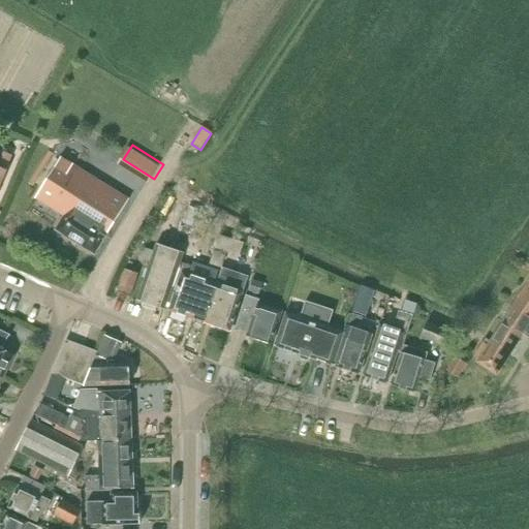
[(0,184),(6,170),(5,170),(11,156),(0,150),(0,184)]
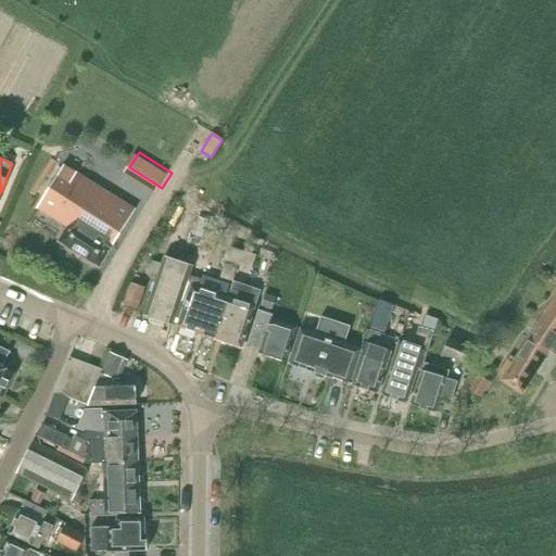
[(37,210),(68,227),(59,242),(99,267),(113,244),(114,244),(136,210),(64,165),(37,210)]
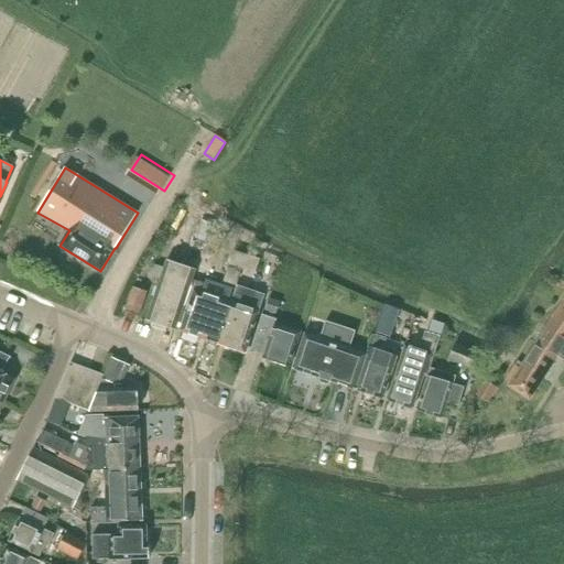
[(204,241),(210,224),(201,220),(194,238),(204,241)]
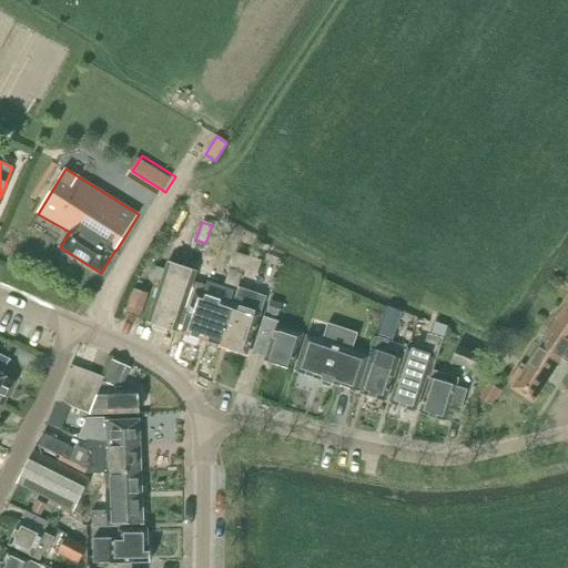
[(259,261),(265,245),(242,236),(236,253),(234,252),(230,266),(256,275),(262,261),(259,261)]
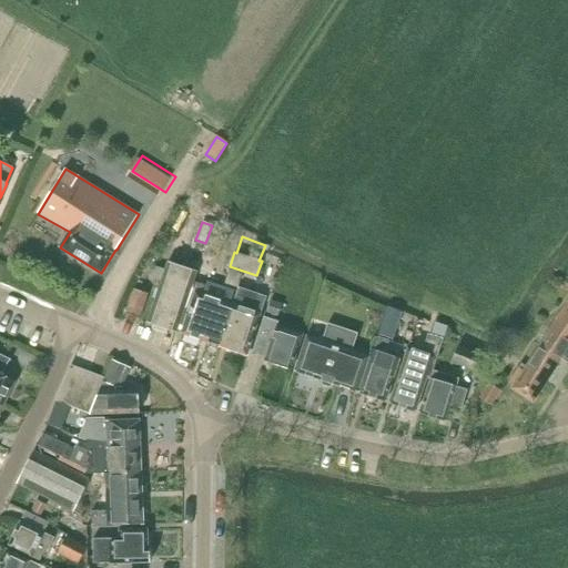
[(208,245),(201,263),(214,269),(221,250),(208,245)]
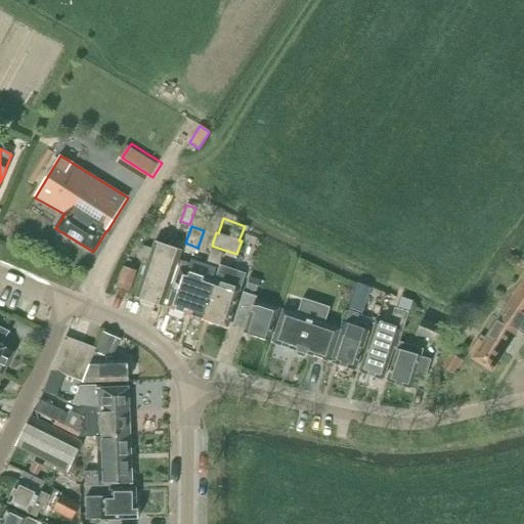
[(204,319),(212,296),(210,295),(214,280),(211,279),(215,269),(191,261),(190,264),(178,260),(181,252),(155,243),(136,297),(163,306),(176,268),(180,269),(168,307),(192,315),(193,319),(200,322),(203,319),(204,319)]
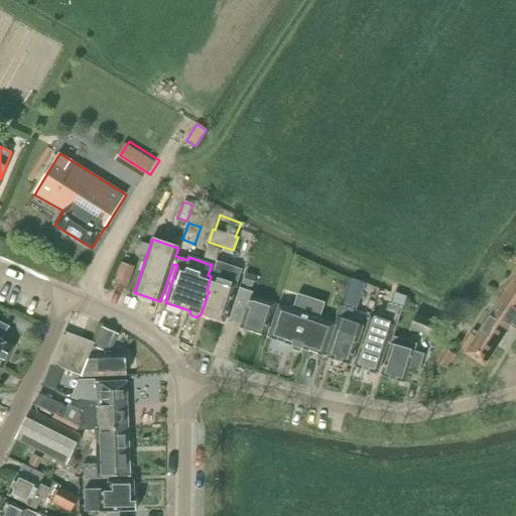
[(201,314),(225,323),(237,285),(236,285),(241,270),(216,261),(211,276),(207,290),(209,291),(201,314)]
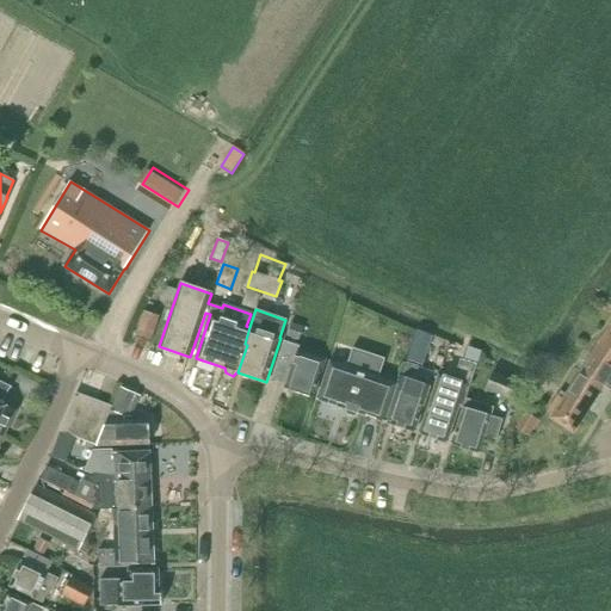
[(159,316),(146,310),(136,338),(150,343),(159,316)]
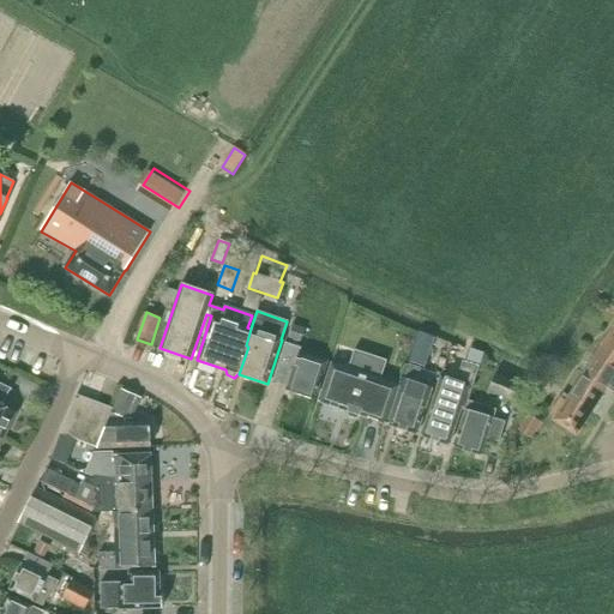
[(306,329),(293,325),(289,337),(302,342),(306,329)]
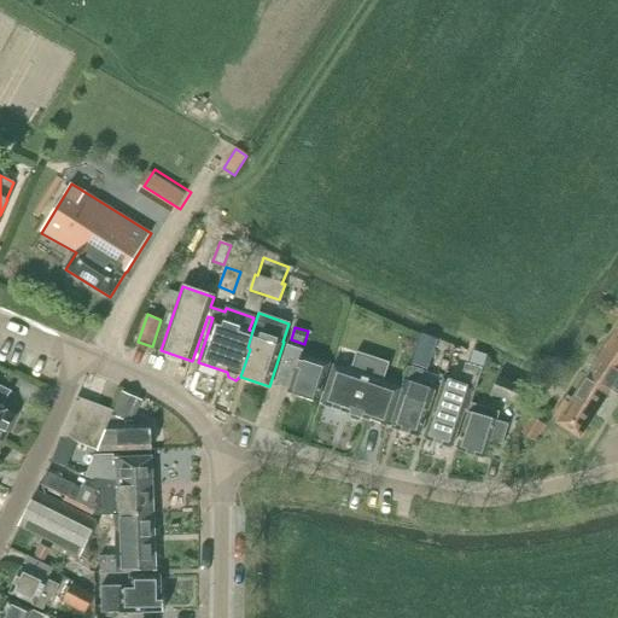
[(617,328),(599,357),(617,369),(617,328)]
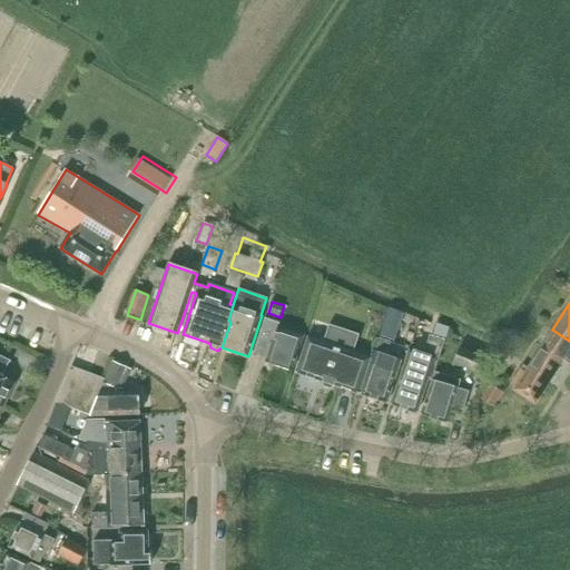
[(393,341),(403,314),(389,308),(379,336),(393,341)]
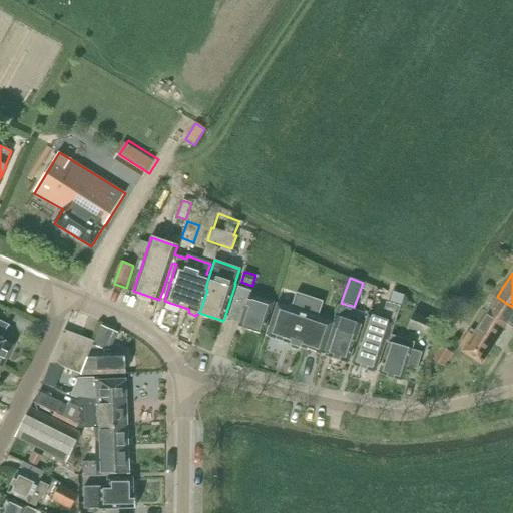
[(250,295),(251,291),(238,287),(227,319),(240,323),(239,327),(263,334),(274,303),(250,295)]
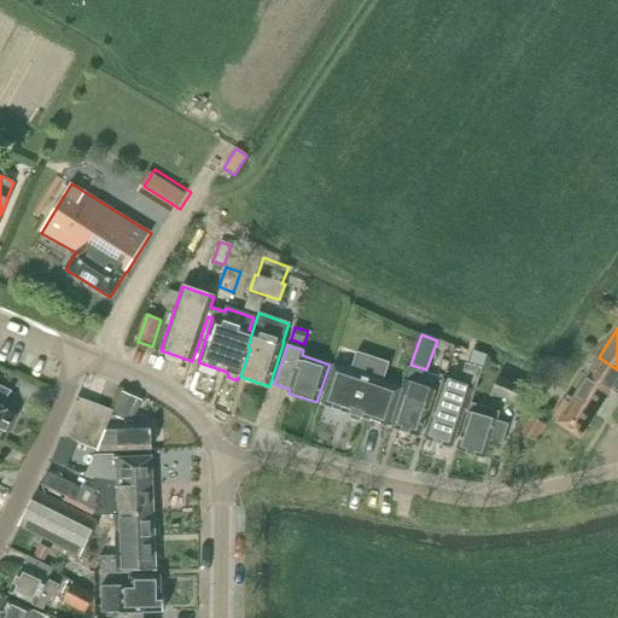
[(389,426),(390,424),(401,389),(384,383),(390,362),(359,354),(353,372),(333,366),(321,404),(350,414),(351,419),(359,421),(362,418),(389,426)]
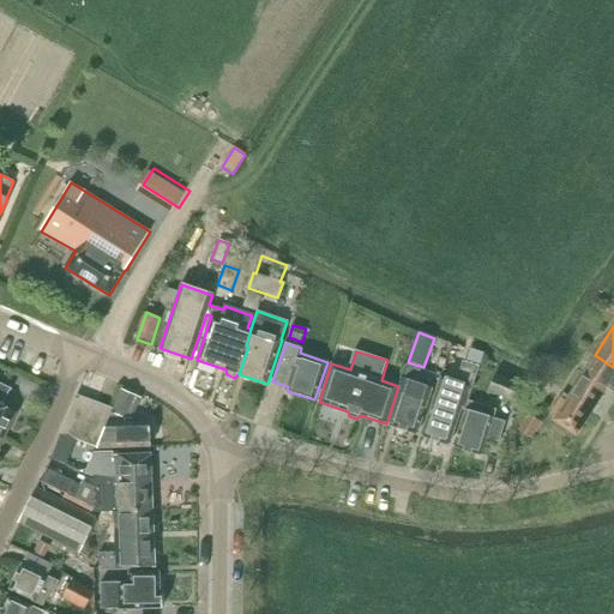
[(583,374),(607,389),(607,387),(613,391),(613,390),(613,367),(595,355),(583,374)]
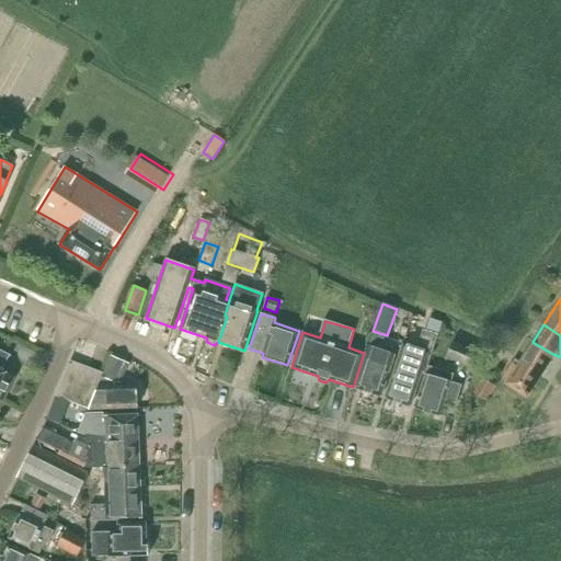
[(416,347),(403,343),(385,398),(410,407),(422,371),(425,374),(431,357),(430,357),(437,334),(422,330),(416,347)]
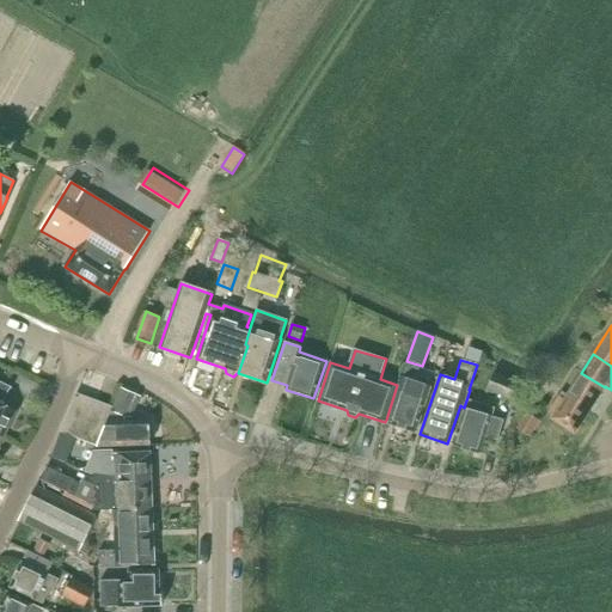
[(399,377),(397,385),(386,420),(389,420),(387,423),(415,433),(430,387),(414,381),(420,367),(408,363),(403,378),(399,377)]
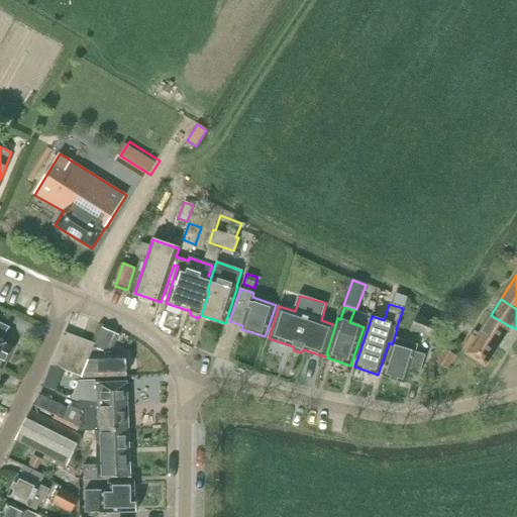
[(479,333),(499,346),(511,327),(491,315),(479,333)]
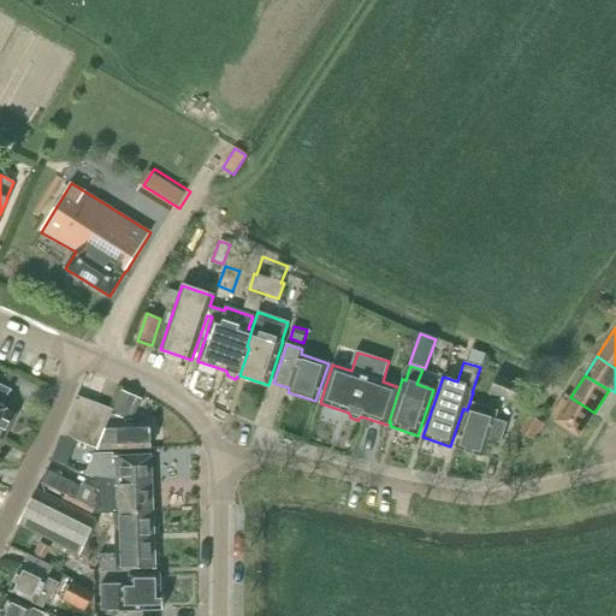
[(516,403),(523,388),(497,377),(490,392),(516,403)]
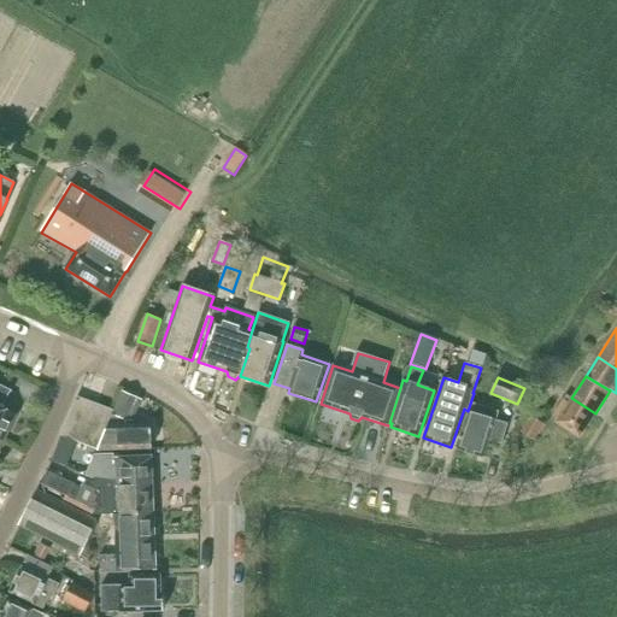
[(11,391),(0,385),(0,439),(4,441),(17,415),(3,407),(11,391)]
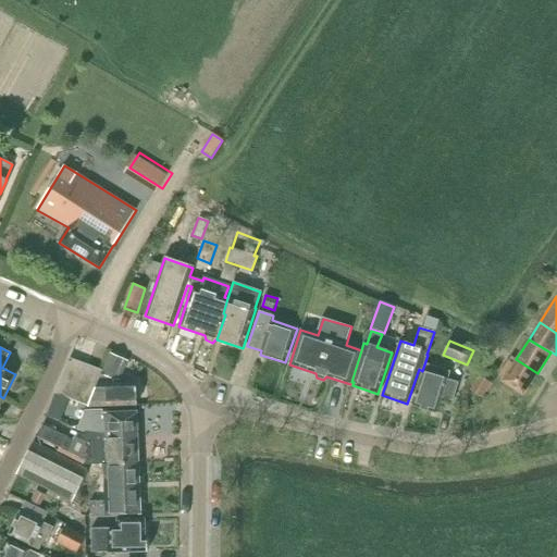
[(113,380),(120,380),(127,360),(109,353),(101,370),(88,405),(88,406),(102,406),(136,405),(136,383),(113,384),(113,380)]
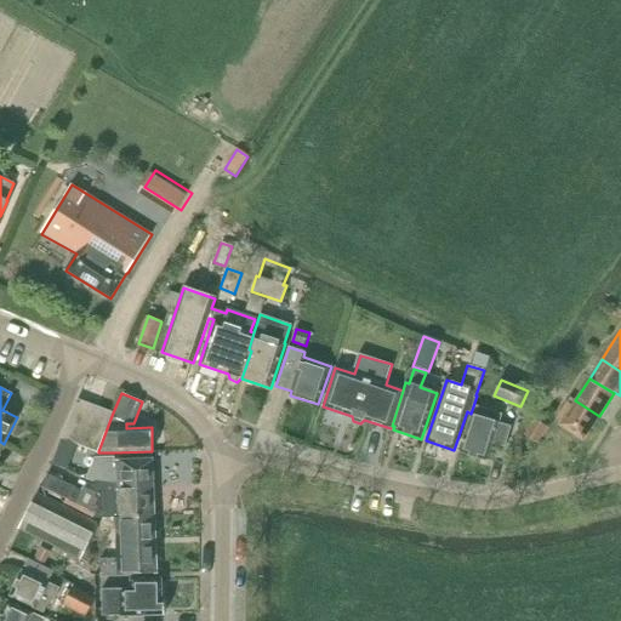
[(557,419),(562,421),(559,425),(584,440),(599,416),(575,400),(570,398),(557,419)]
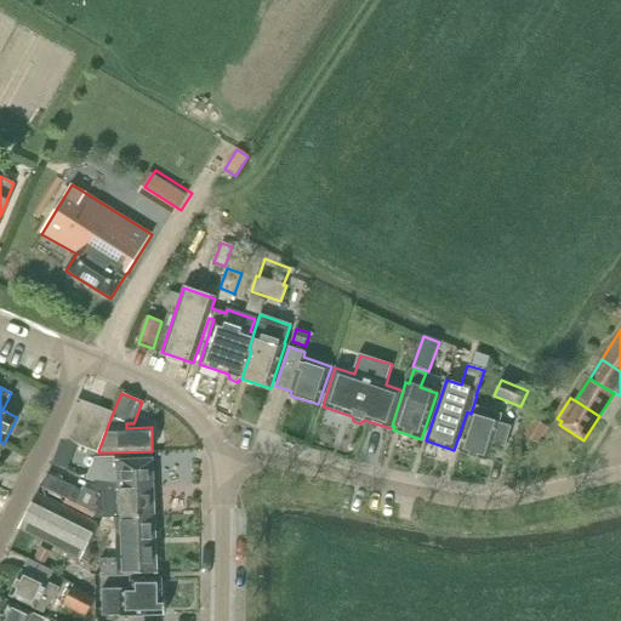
[(98,451),(113,412),(78,399),(62,438),(98,451)]
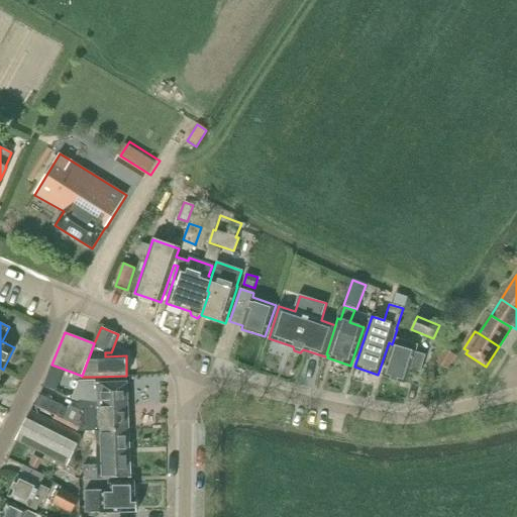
[(415,351),(392,344),(382,376),(405,383),(415,351)]
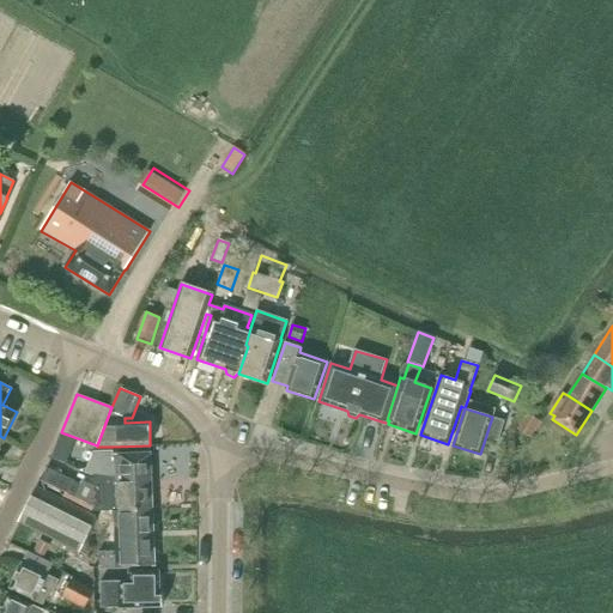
[(540,422),(528,414),(517,430),(530,438),(540,422)]
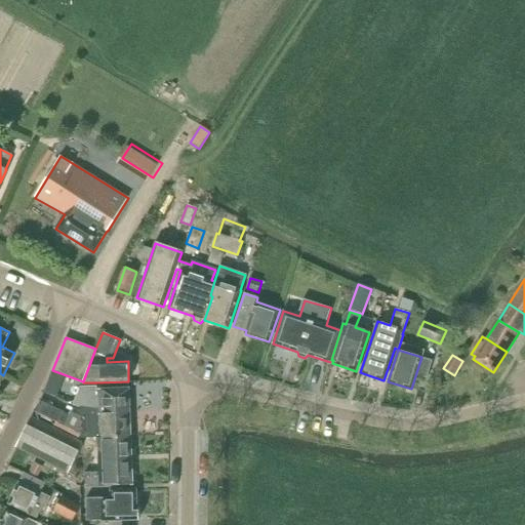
[(433,373),(422,370),(416,391),(427,394),(433,373)]
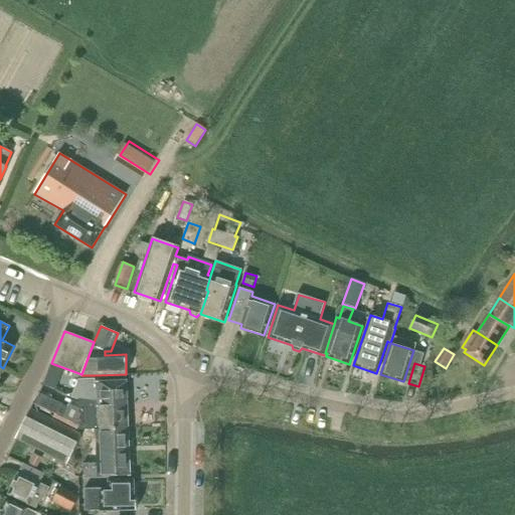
[(59,392),(65,377),(48,371),(43,385),(59,392)]
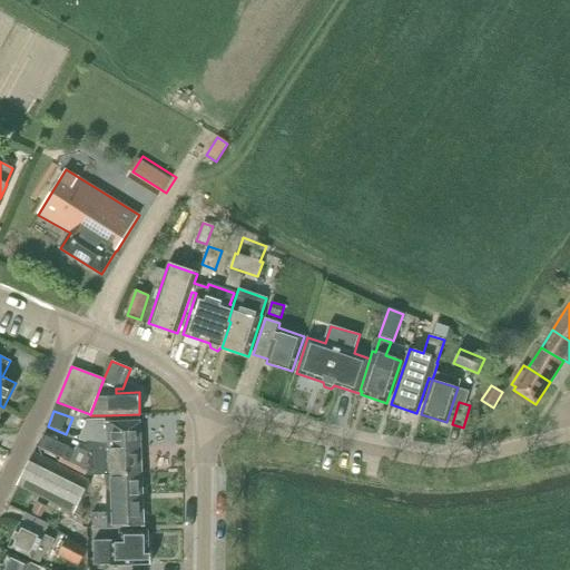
[(105,419),(86,420),(78,439),(85,441),(87,442),(105,444),(106,449),(141,448),(140,421),(105,423),(105,419)]
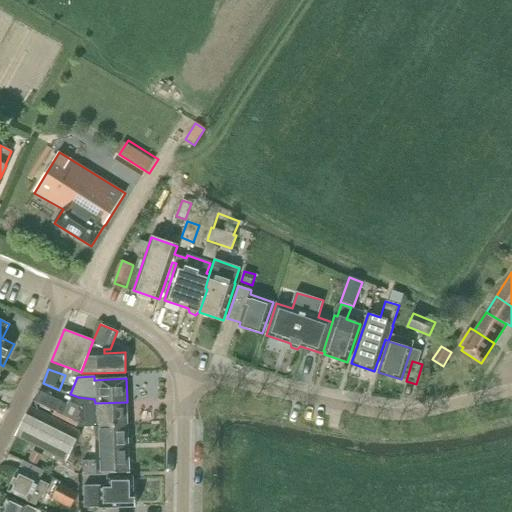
[(57,412),(62,402),(39,391),(34,401),(57,412)]
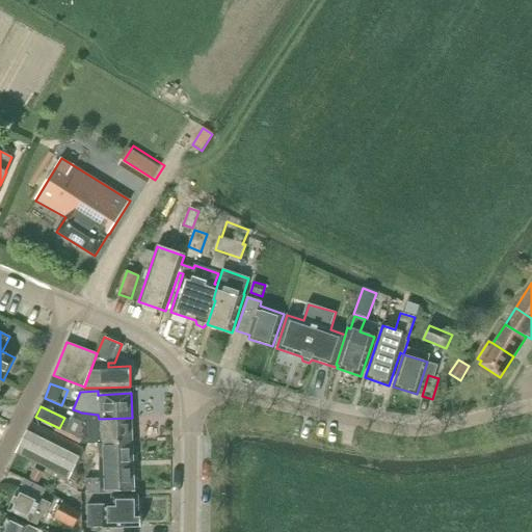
[(99,419),(98,415),(81,413),(79,411),(80,443),(99,443),(99,444),(132,442),(132,418),(99,419)]
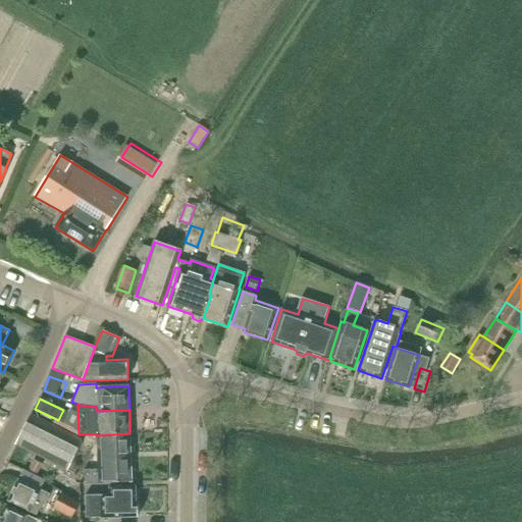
[(31,417),(16,444),(67,470),(77,451),(87,456),(93,444),(83,438),(81,442),(31,417)]
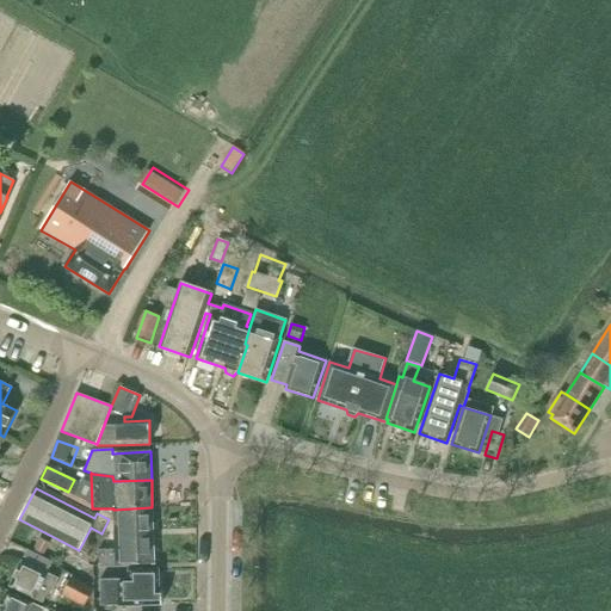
[(99,566),(154,565),(152,507),(113,510),(116,549),(98,550),(99,566)]
